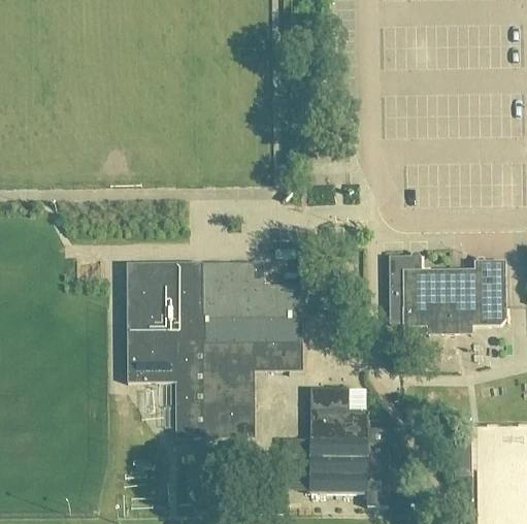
[(330,227),(330,246),(342,246),(342,227),(330,227)]
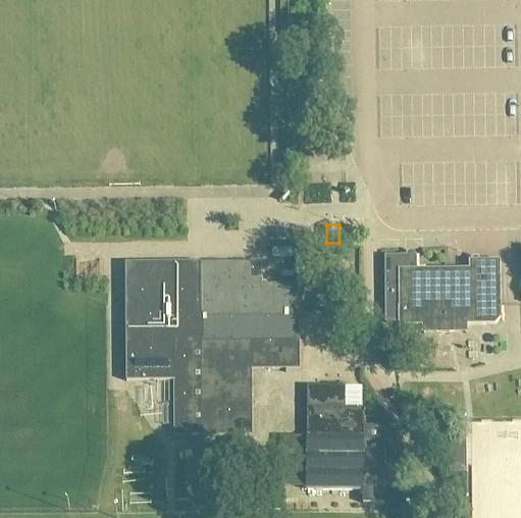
[(293,225),(275,226),(276,237),(293,237),(293,225)]
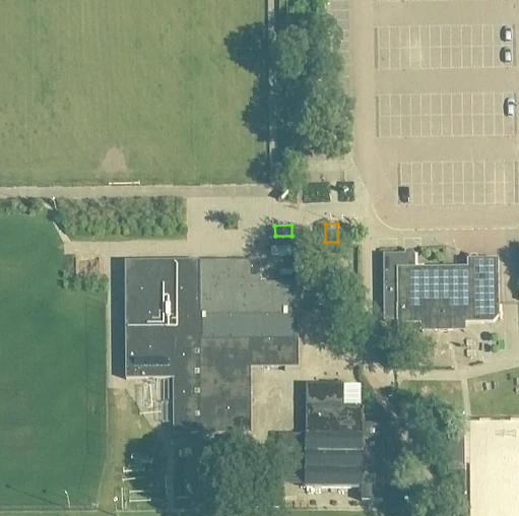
[(396,317),(396,321),(422,320),(429,326),(438,327),(447,327),(456,325),(463,320),(492,319),(498,313),(498,256),(467,256),(467,264),(414,265),(414,251),(383,251),(383,318),(396,317)]
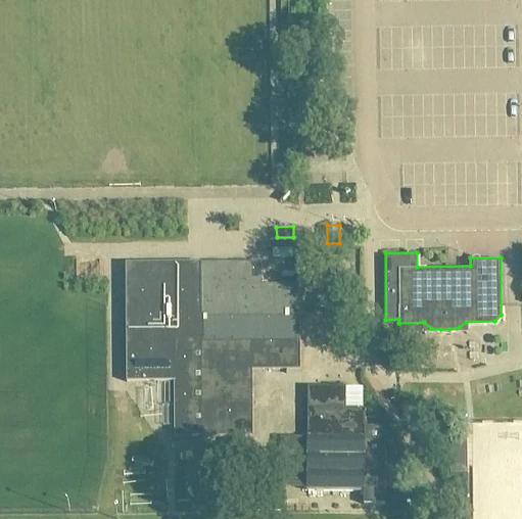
[(199,316),(199,261),(181,261),(181,258),(126,260),(127,378),(174,377),(174,334),(299,333),(299,316),(199,316)]
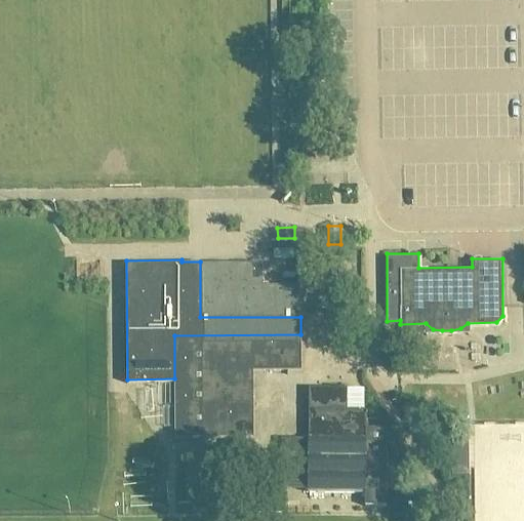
[(262,261),(200,262),(200,317),(300,317),(300,283),(262,283),(262,261)]
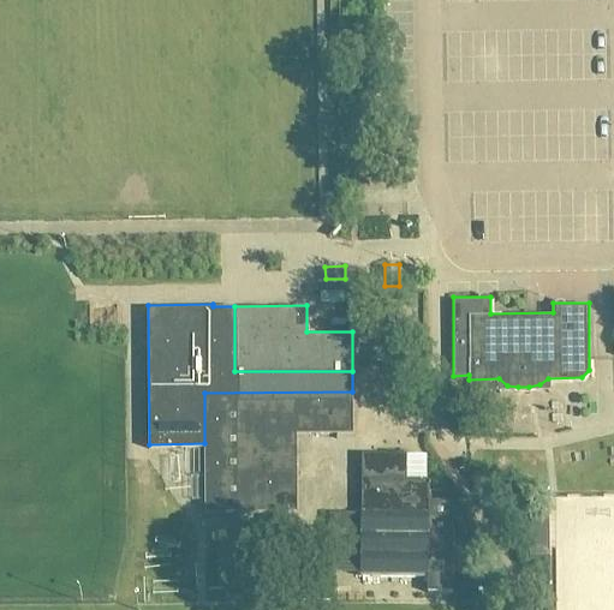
[(204,443),(204,508),(297,508),(297,430),(352,430),(352,392),(204,393),(204,443)]
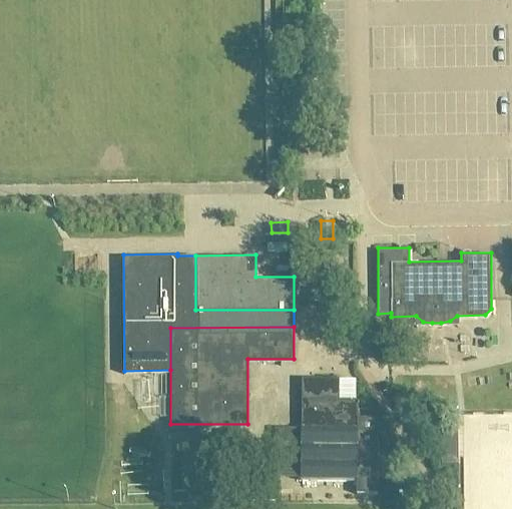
[(337,378),(301,377),(300,479),(355,480),(355,492),(376,492),(376,416),(356,416),(356,399),(337,399),(337,378)]
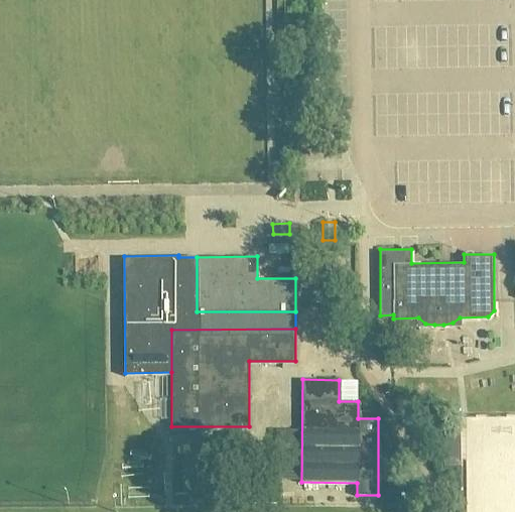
[(459,430),(443,430),(444,463),(460,463),(459,430)]
